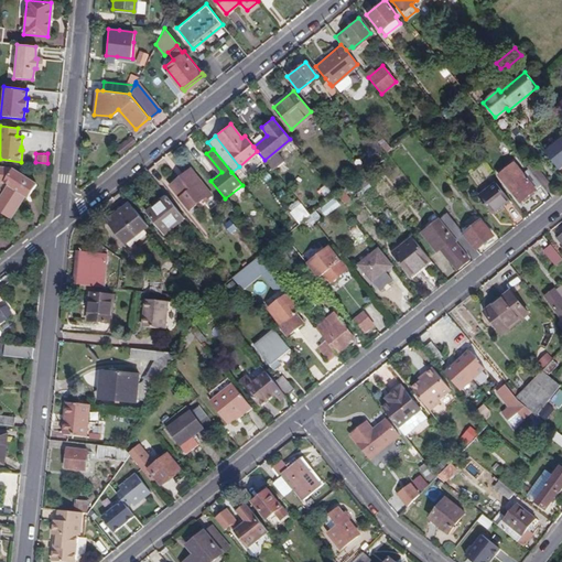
[(536,179),(530,183),(512,161),(495,175),(516,202),(519,200),(540,184),(536,179)]
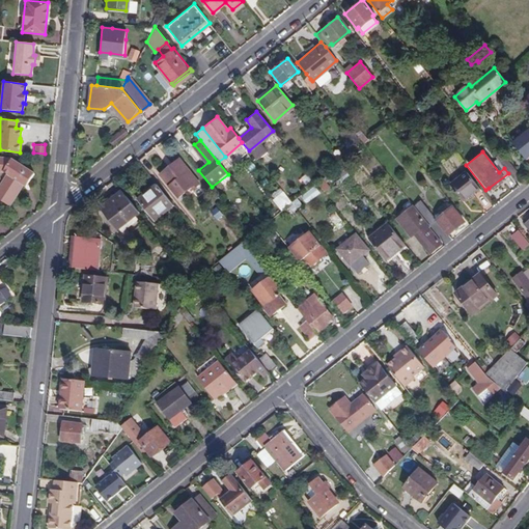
[(11,158),(0,156),(0,169),(3,170),(7,173),(0,185),(0,198),(8,204),(22,183),(27,182),(32,172),(11,158)]
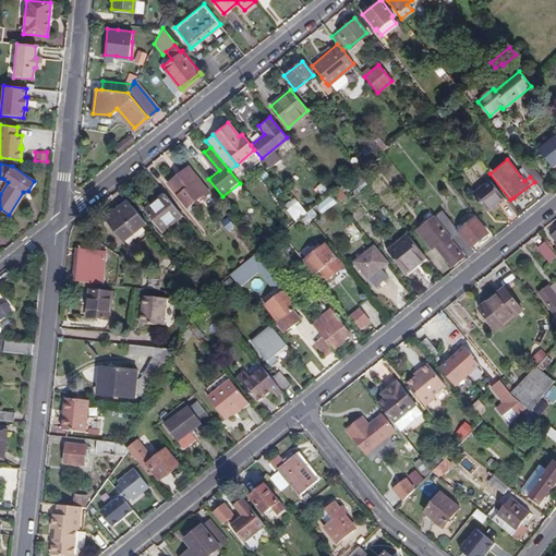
[(529,165),(523,169),(530,177),(534,182),(541,190),(546,185),(529,165)]
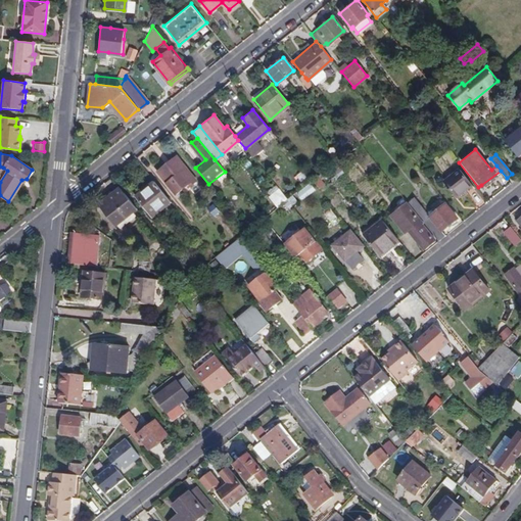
[(159,175),(179,159),(176,156),(157,171),(159,175)]
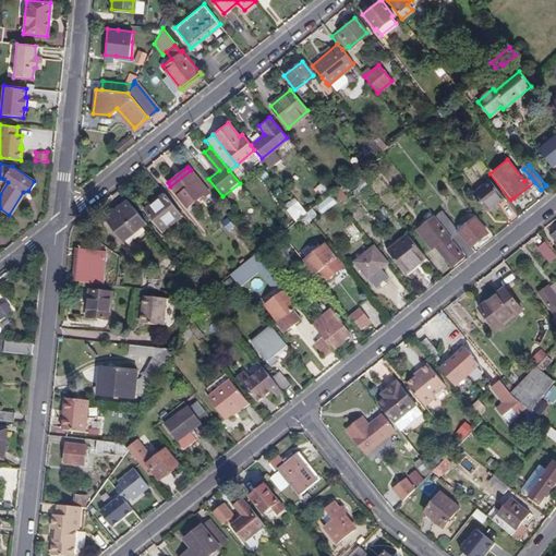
[(191,170),(170,186),(186,206),(198,196),(200,197),(207,191),(191,170)]
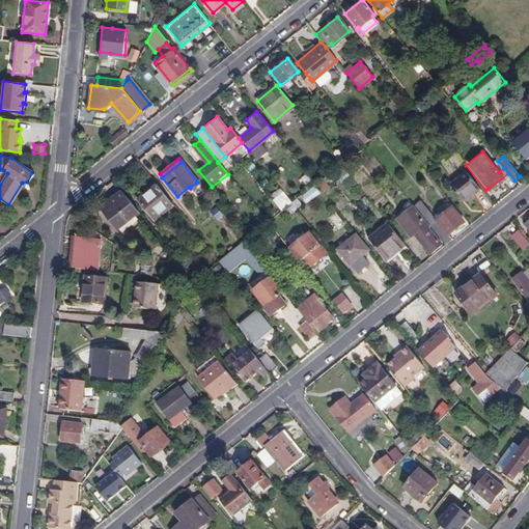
[(478,186),(467,171),(451,183),(463,197),(478,186)]
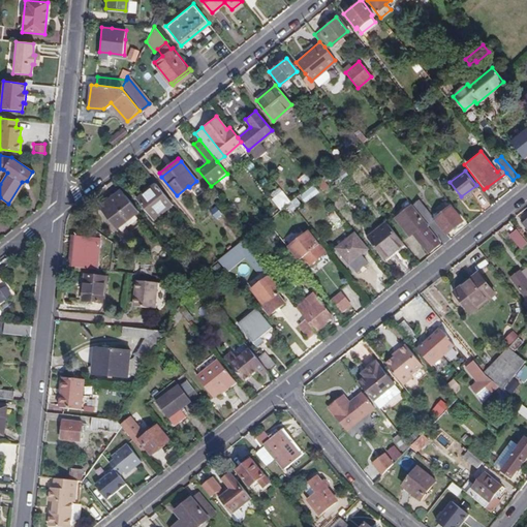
[(319,176),(315,180),(321,188),(327,185),(319,176)]
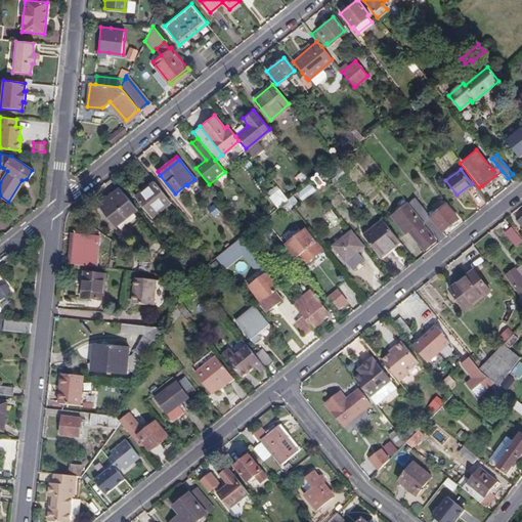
[(169,201),(153,180),(134,196),(150,216),(169,201)]
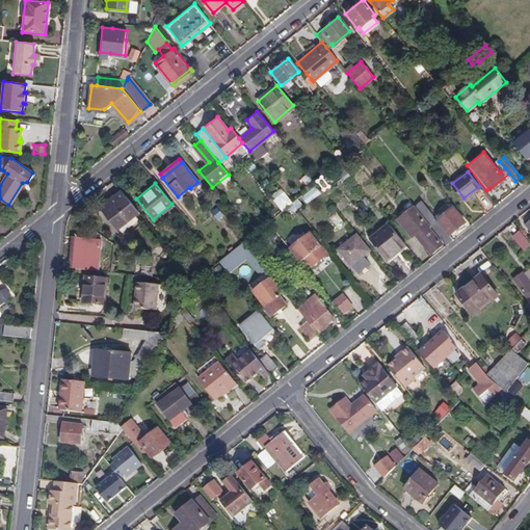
[(299,193),(305,202),(320,192),(315,184),(299,193)]
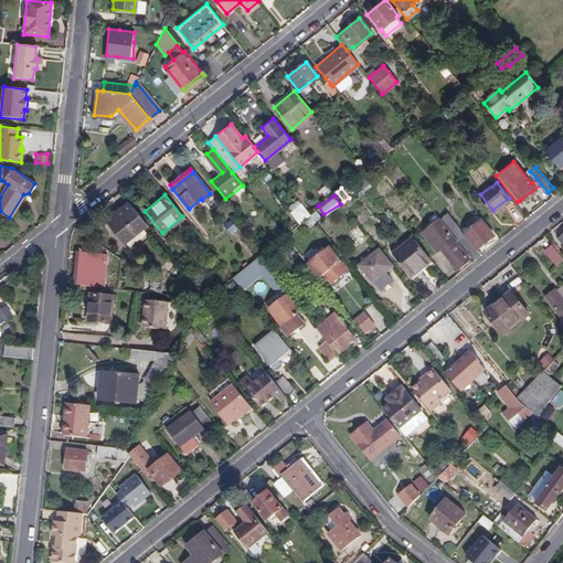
[(145,224),(127,202),(106,220),(126,245),(144,231),(141,227),(145,224)]
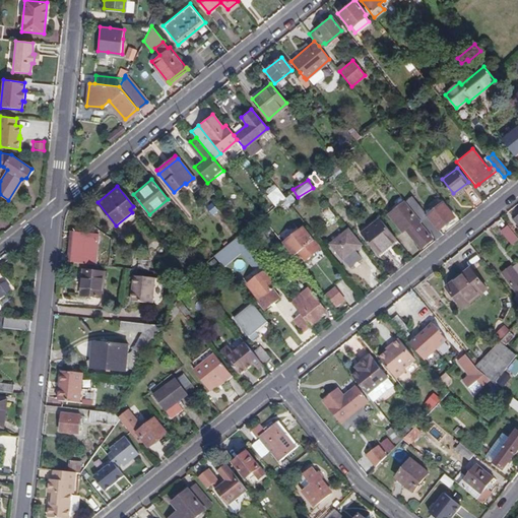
[(268,198),(273,206),(284,197),(276,187),(272,190),(274,193),(268,198)]
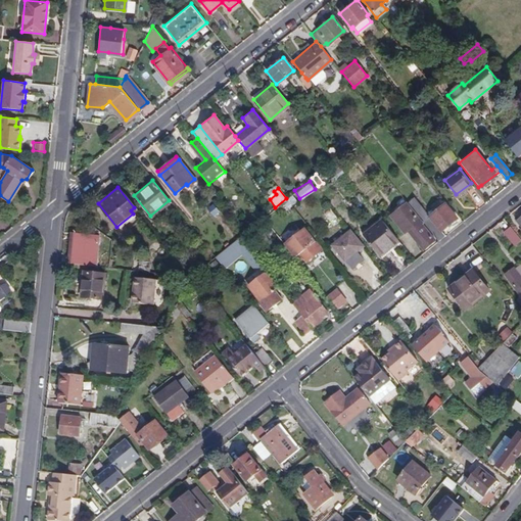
[(414,210),(421,205),(417,201),(411,206),(414,210)]
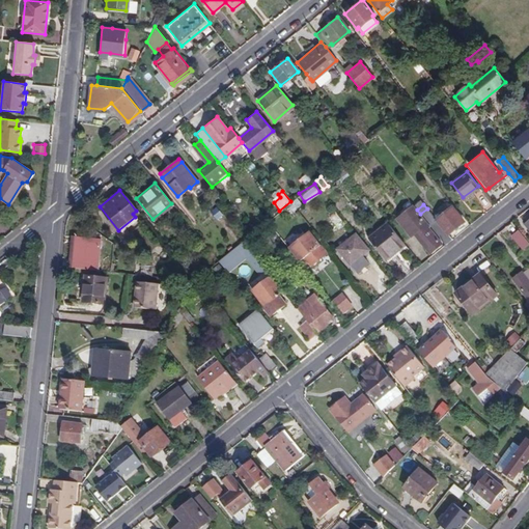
[(445,243),(451,238),(447,233),(464,221),(451,205),(436,219),(429,224),(445,243)]
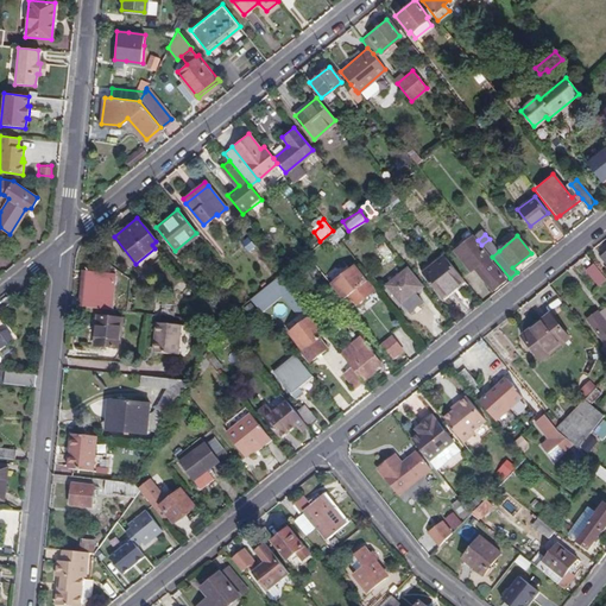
[(490,259),(492,257),(481,245),(478,240),(477,238),(456,254),(472,273),(481,266),(491,279),(487,283),(492,288),(494,284),(496,285),(505,279),(490,259)]
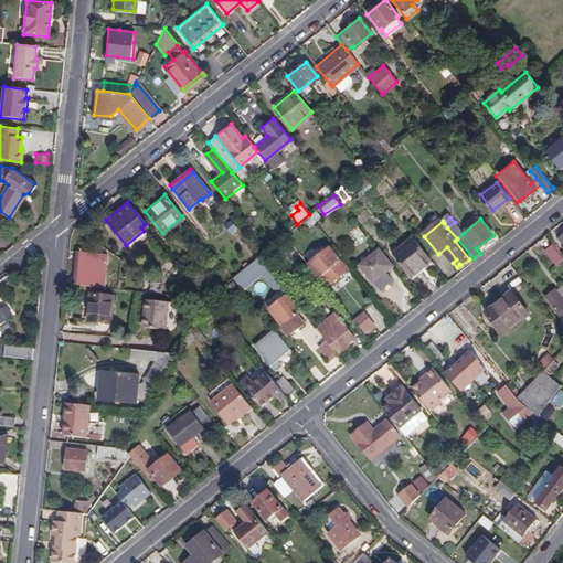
[(457,238),(464,233),(455,222),(447,227),(457,238)]
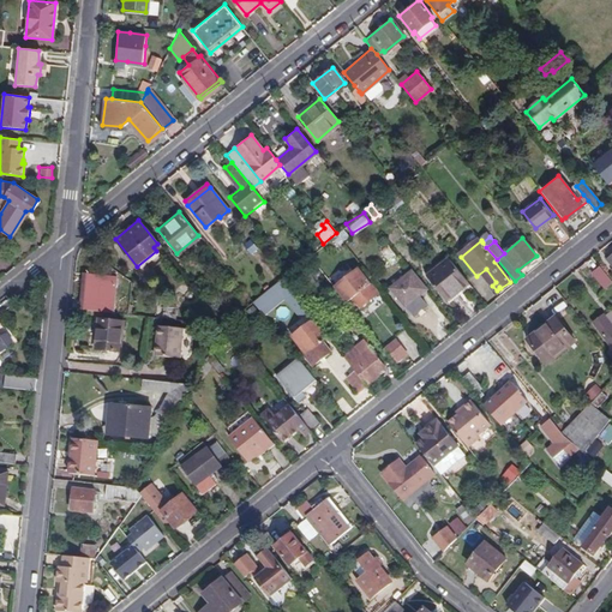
[(467,281),(449,258),(427,276),(445,299),(467,281)]
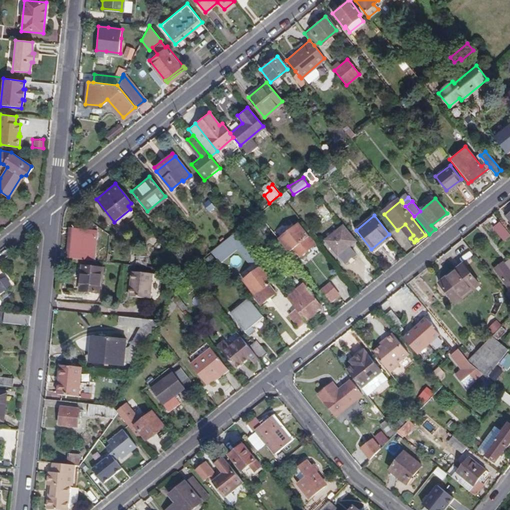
[(508,234),(498,221),(491,227),(502,240),(508,234)]
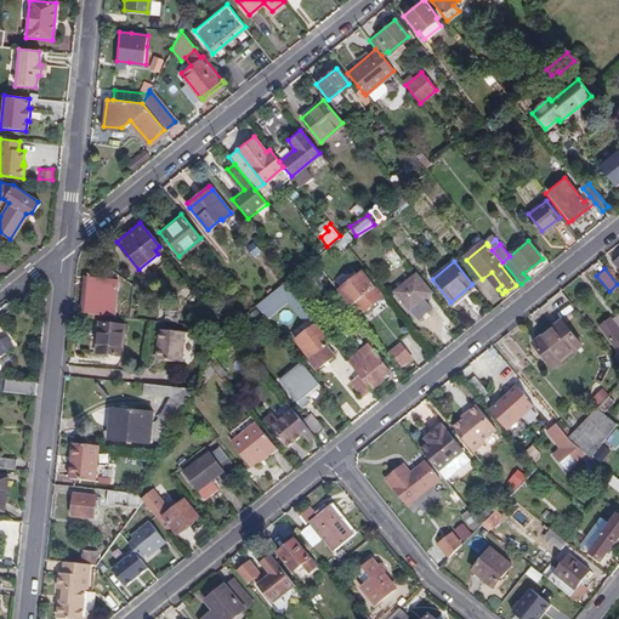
[(361,271),(338,290),(353,312),(359,306),(365,313),(370,310),(367,306),(380,295),(361,271)]
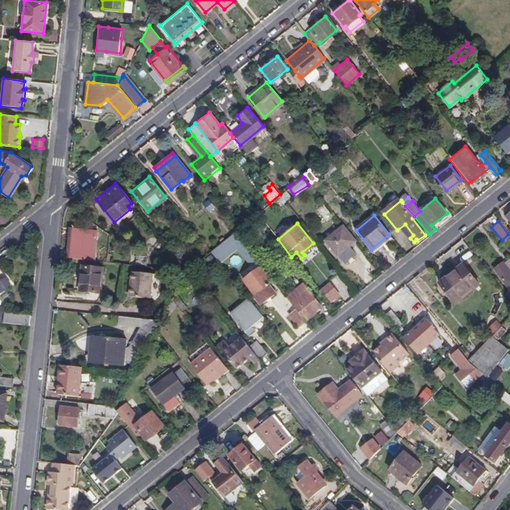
[(353,240),(342,225),(324,239),(336,253),(337,252),(343,259),(353,252),(347,245),(353,240)]
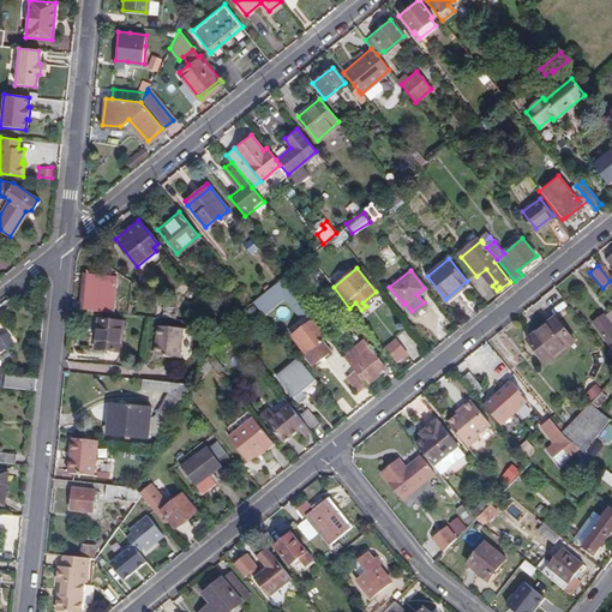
[(83,307),(113,311),(115,275),(87,273),(83,307)]
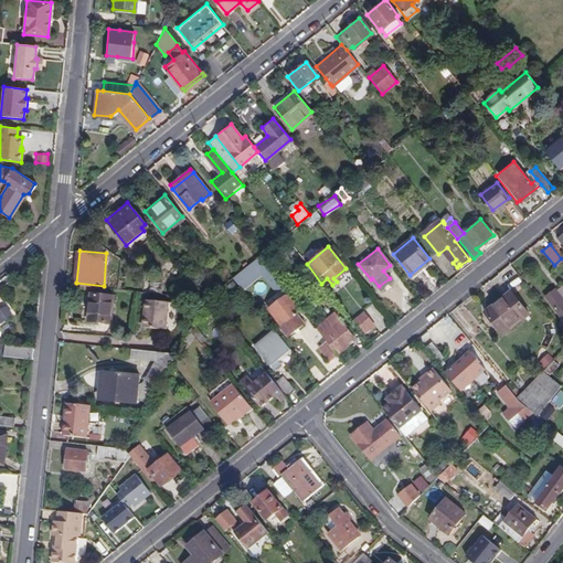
[(257,256),(231,276),(242,289),(262,274),(275,290),(282,286),(257,256)]
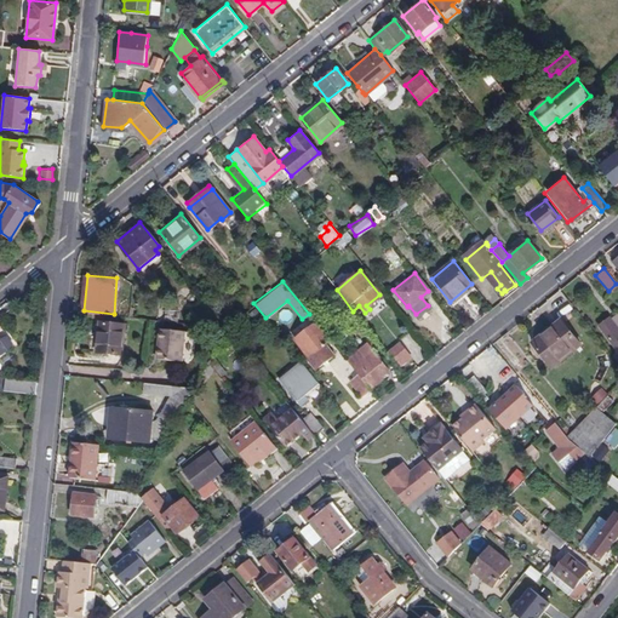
[(561,319),(572,313),(567,303),(556,310),(561,319)]
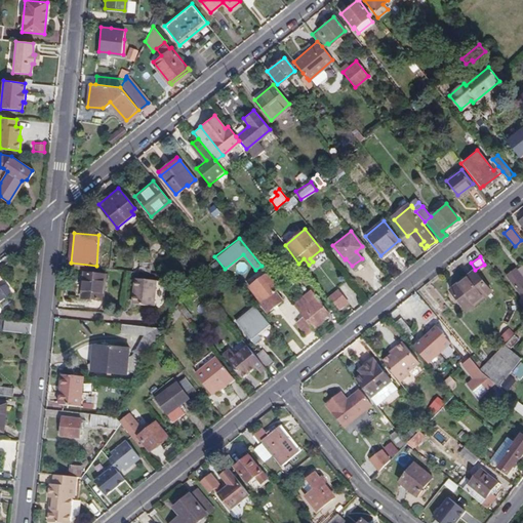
[(132,259),(131,270),(138,271),(139,259),(132,259)]
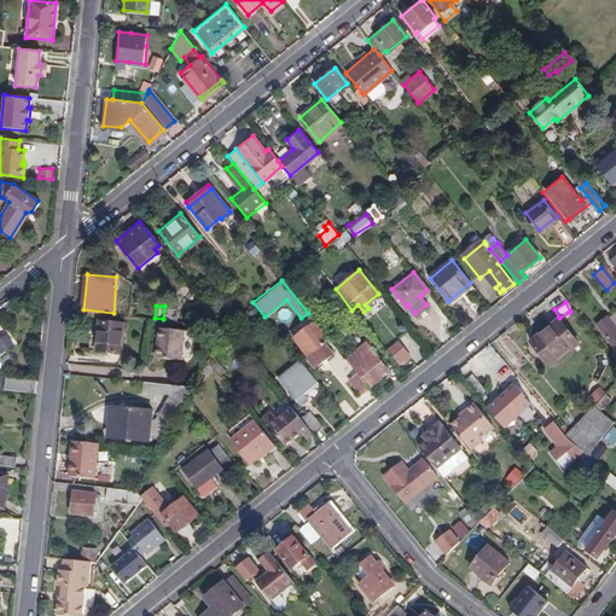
[(615,325),(614,327),(604,317),(594,325),(615,352),(615,325)]
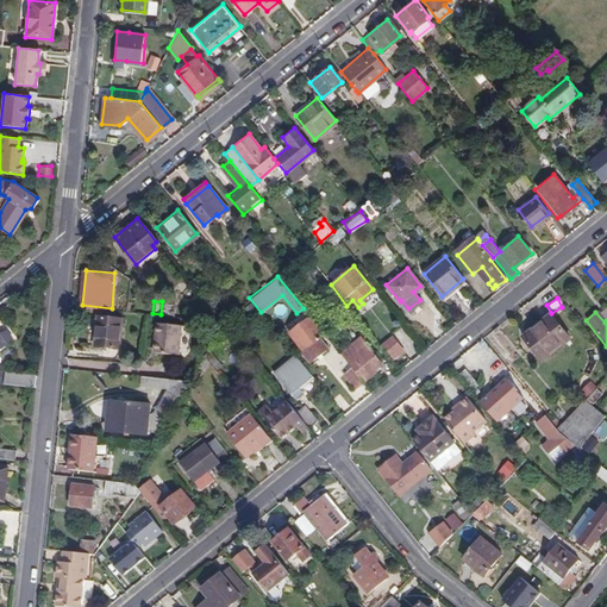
[(549,314),(521,336),(542,361),(569,339),(549,314)]
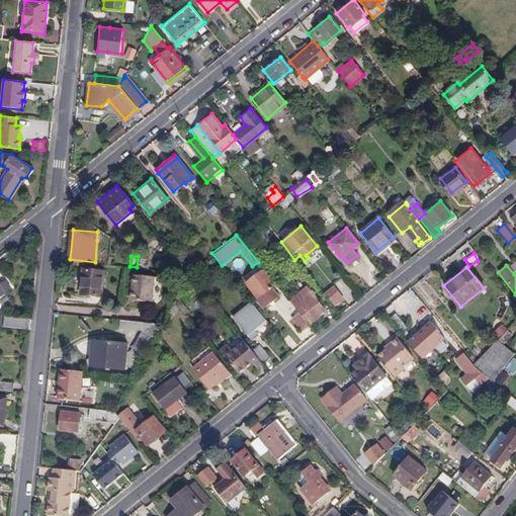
[(79,292),(100,294),(102,270),(81,268),(79,292)]
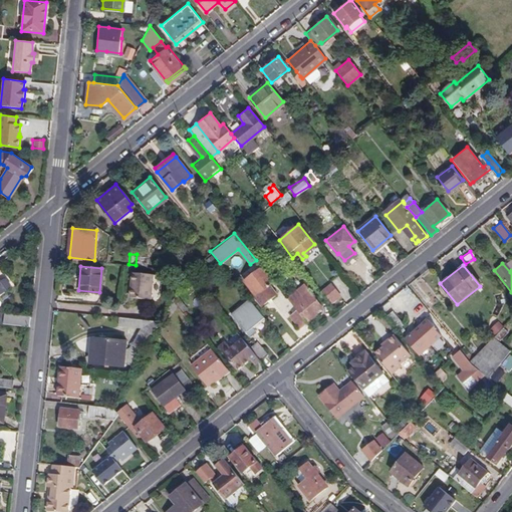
[(264,281),(269,276),(263,269),(246,284),(255,294),(253,295),(260,305),(275,293),(268,284),(266,284),(264,281)]
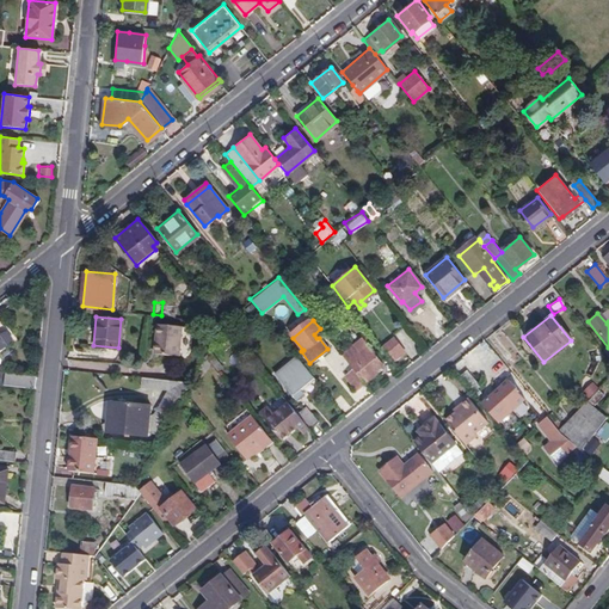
[(158,321),(154,351),(177,354),(180,325),(158,321)]
